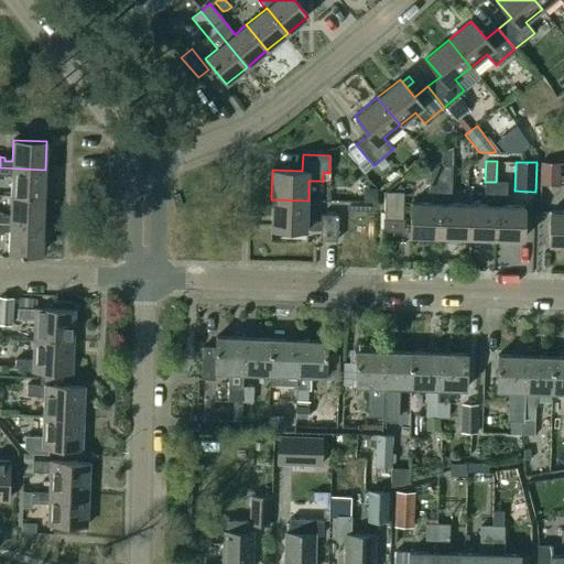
[(560,163),(540,163),(540,186),(560,186),(560,163)]
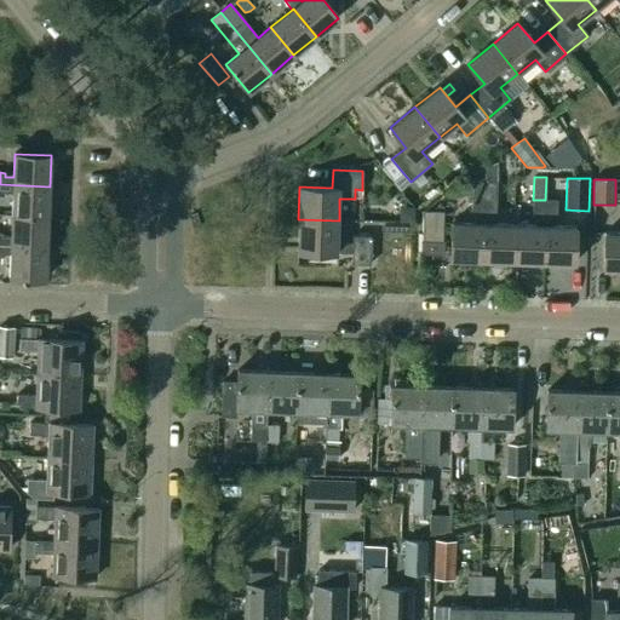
[(482,260),(484,182),(472,182),(471,214),(475,214),(475,224),(452,223),(451,259),(482,260)]
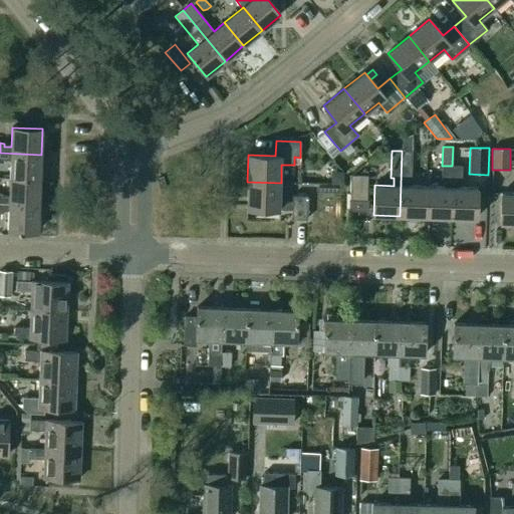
[(425,217),(426,187),(408,186),(408,179),(411,179),(412,152),(402,151),(400,216),(425,217)]
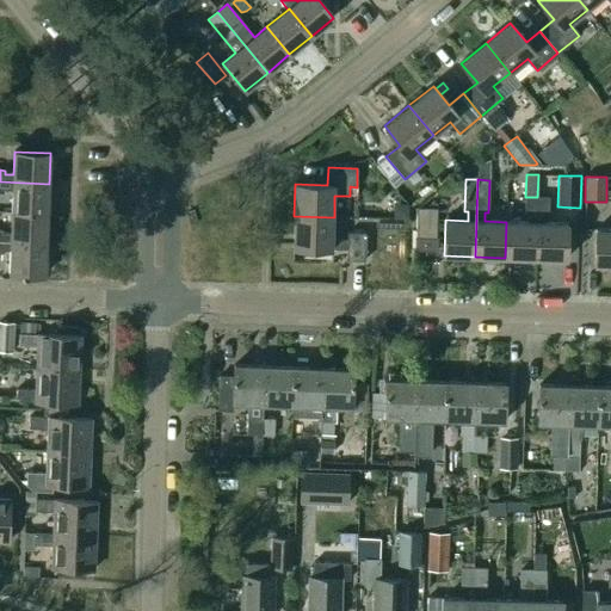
[(48,214),(49,184),(0,181),(0,193),(4,195),(4,191),(12,191),(11,213),(48,214)]
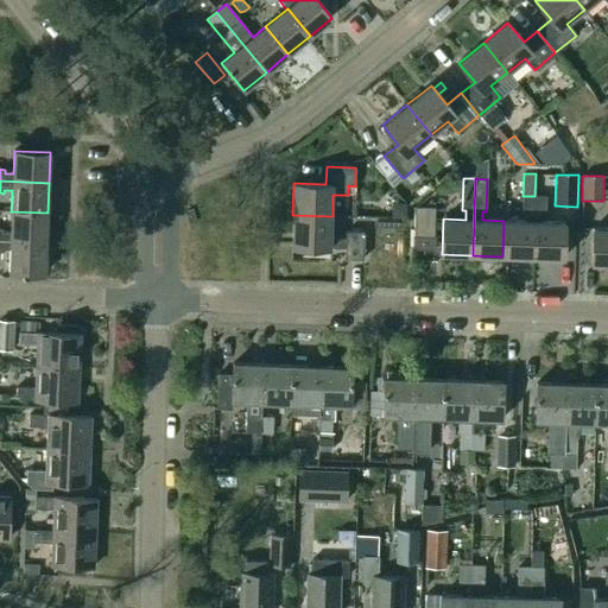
[(532,258),(534,196),(523,196),(523,213),(525,213),(525,221),(504,221),(502,257),(532,258)]
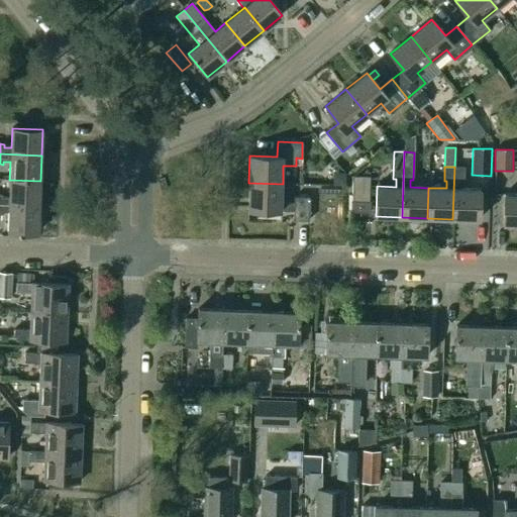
[(454,167),(452,219),(479,220),(480,190),(460,189),(461,182),(463,182),(464,168),(454,167)]
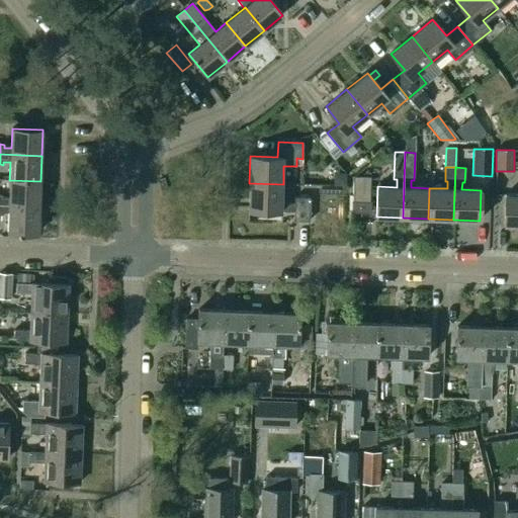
[(334,176),(334,186),(346,186),(346,173),(336,173),(334,176)]
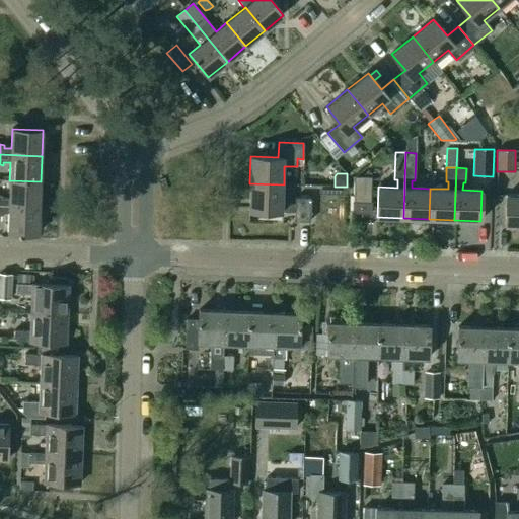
[(371,177),(362,177),(355,176),(354,201),(370,202),(371,177)]
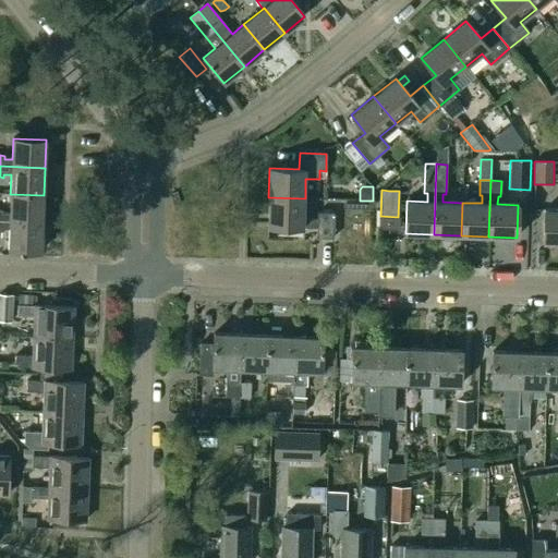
[(0,220),(43,222),(44,195),(10,194),(9,214),(1,214),(1,210),(0,210),(0,220)]
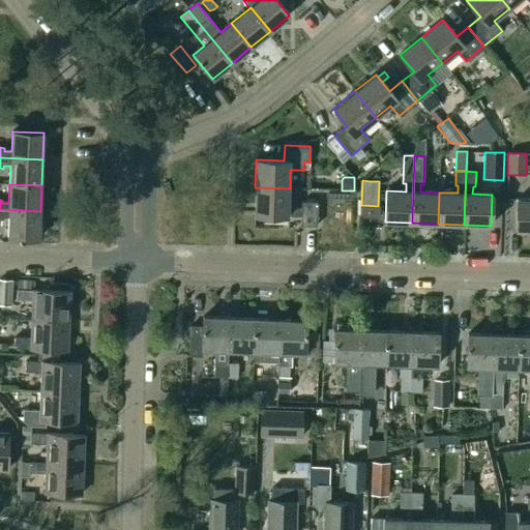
[(289,208),(290,188),(255,187),(254,215),(300,216),(300,226),(325,227),(326,201),(301,200),(301,208),(289,208)]
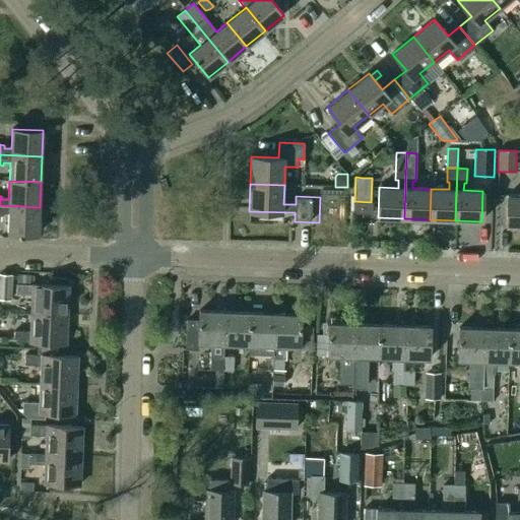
[(519,226),(519,195),(507,195),(506,226),(519,226)]
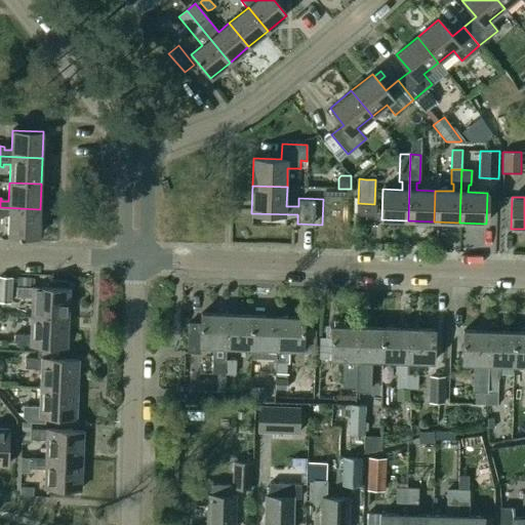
[(38,237),(40,209),(0,207),(0,214),(8,215),(7,235),(38,237)]
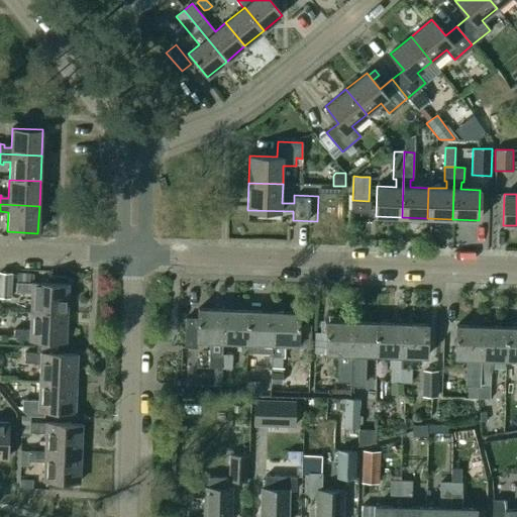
[(0,273),(0,301),(10,302),(11,274),(0,273)]
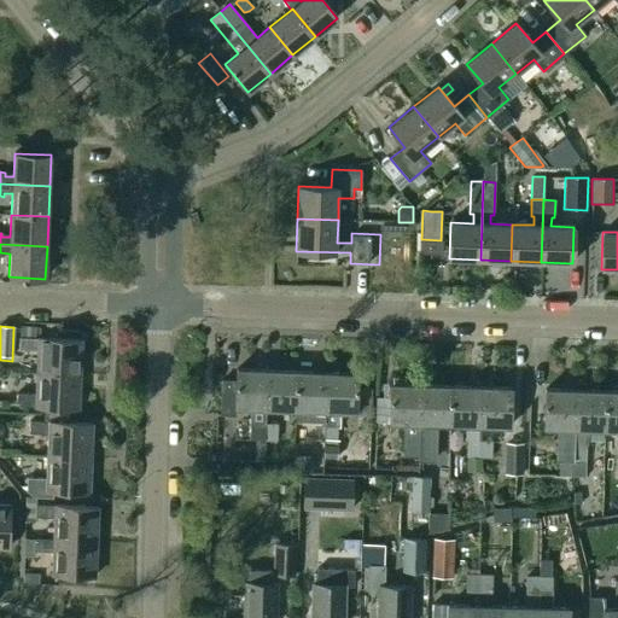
[(38,373),(80,374),(81,340),(19,338),(18,350),(38,351),(38,373)]
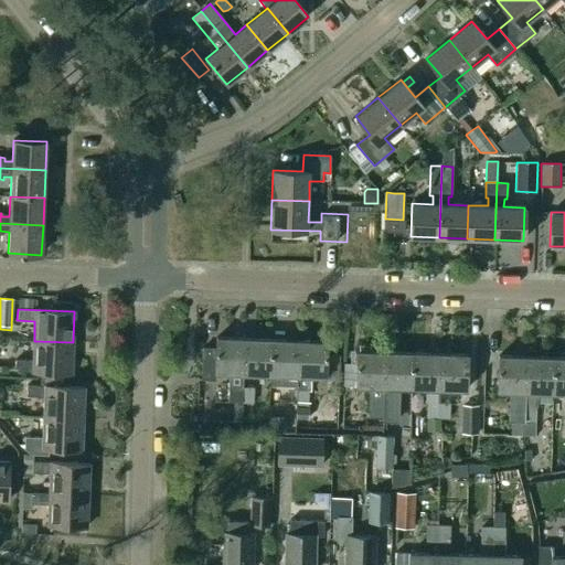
[(243,374),(244,339),(216,338),(215,349),(202,349),(201,380),(215,381),(215,373),(230,374),(230,381),(228,403),(242,403),(242,387),(243,387),(243,374)]
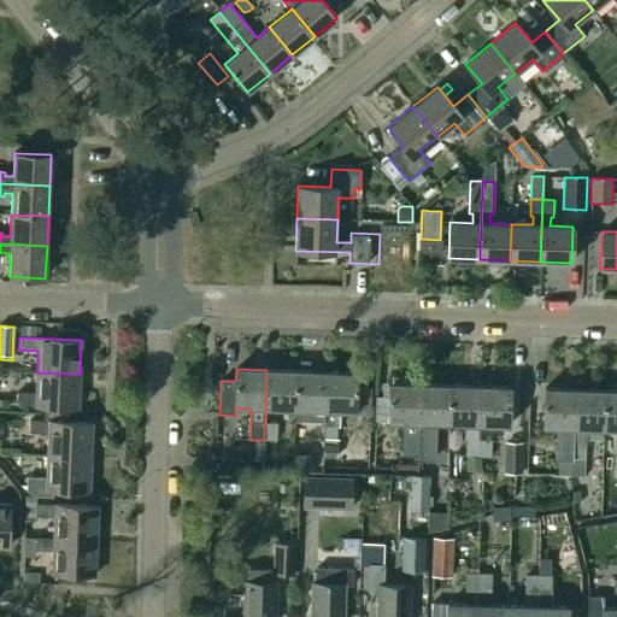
[(265,409),(295,410),(297,371),(266,370),(265,409)]
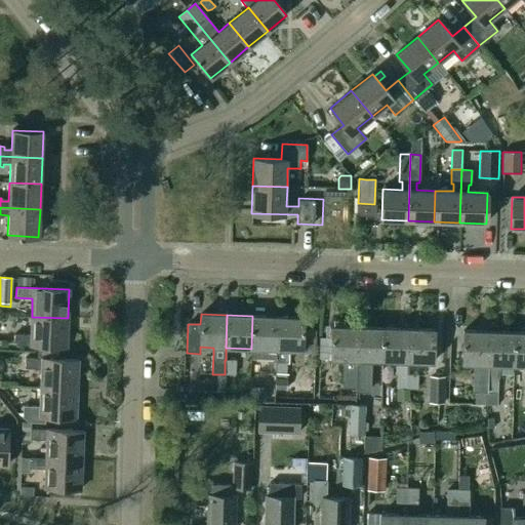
[(250,358),(276,359),(277,317),(252,316),(251,349),(250,358)]
